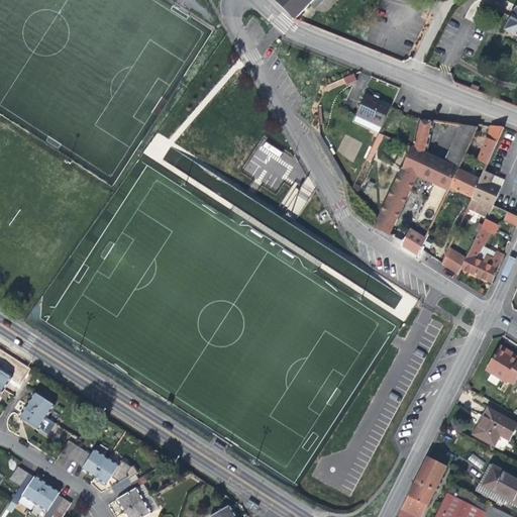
[(275,0),(296,20),(315,0),(275,0)]
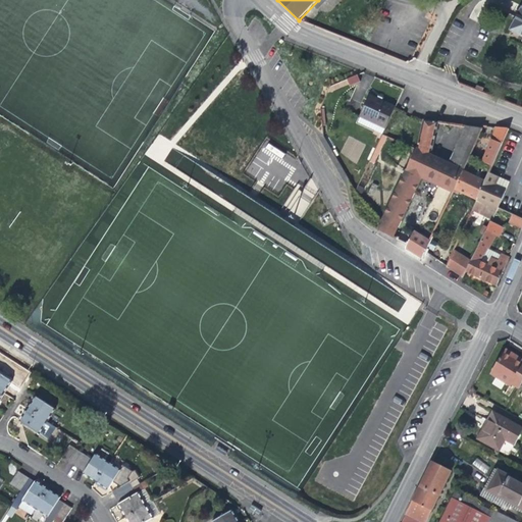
[(521,10),(512,31),(521,36),(521,10)]
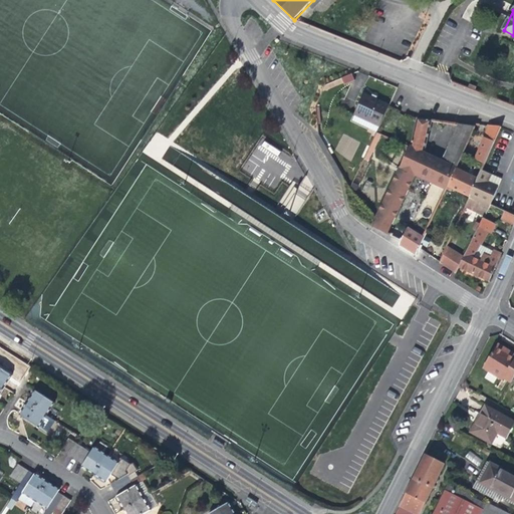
[(355,81),(352,74),(341,78),(344,86),(355,81)]
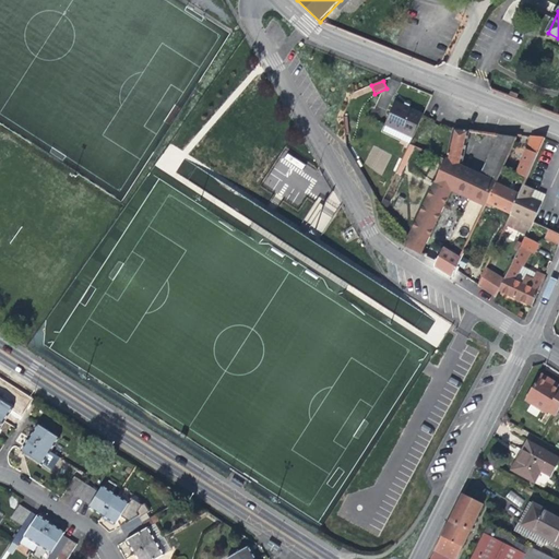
[(411,142),(424,115),(396,102),(383,130),(411,142)]
